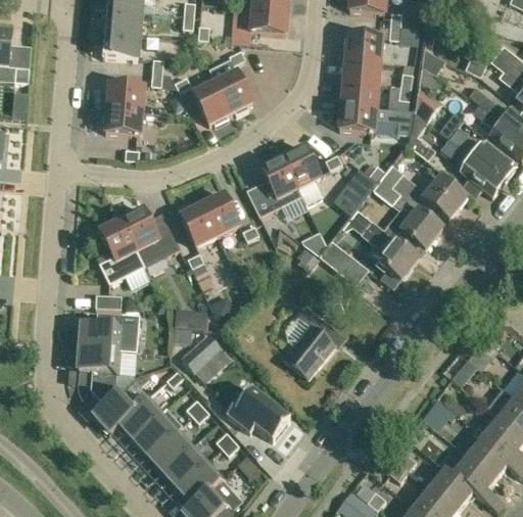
[(107,0),(106,8),(141,11),(142,0),(107,0)]
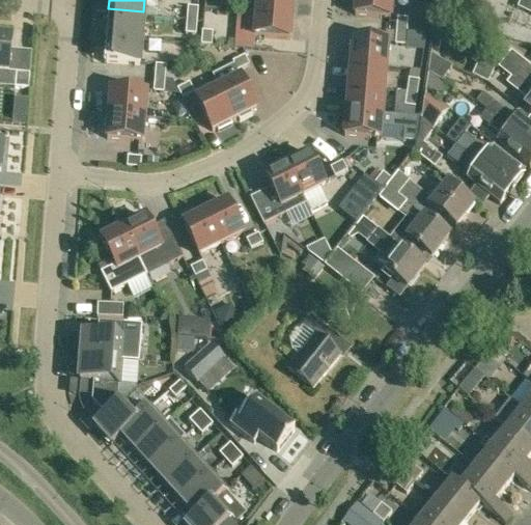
[(256,0),(256,6),(291,9),(292,0),(256,0)]
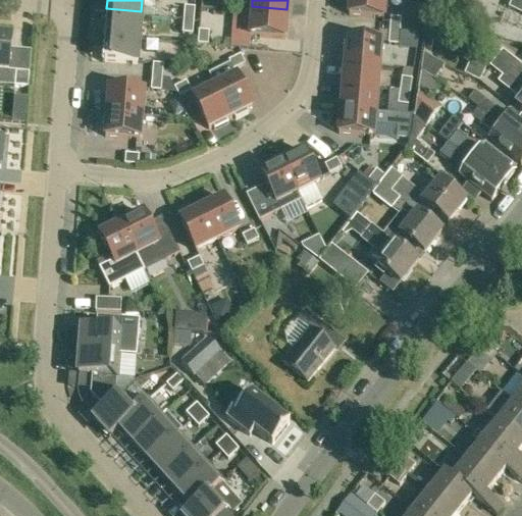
[(383,12),(384,0),(349,0),(349,10),(383,12)]
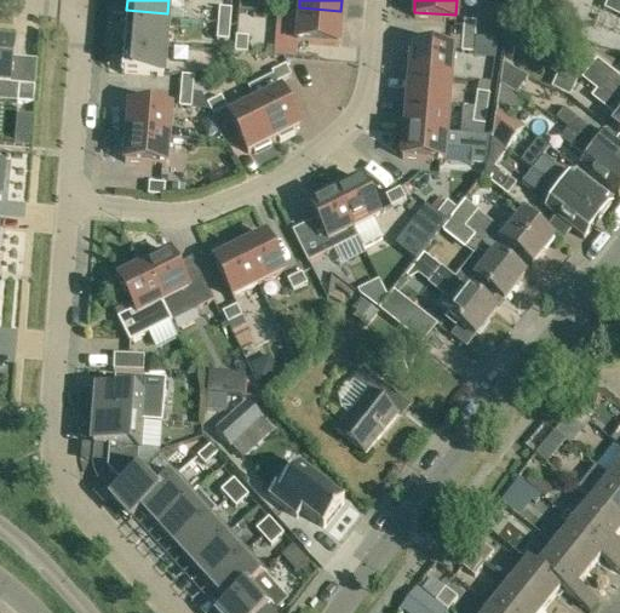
[(551,16),(554,0),(509,0),(506,16),(549,28),(551,16)]
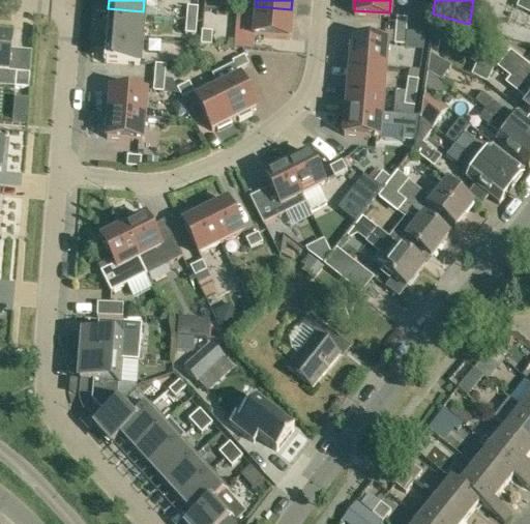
[(187,1),(186,15),(197,16),(198,2),(187,1)]
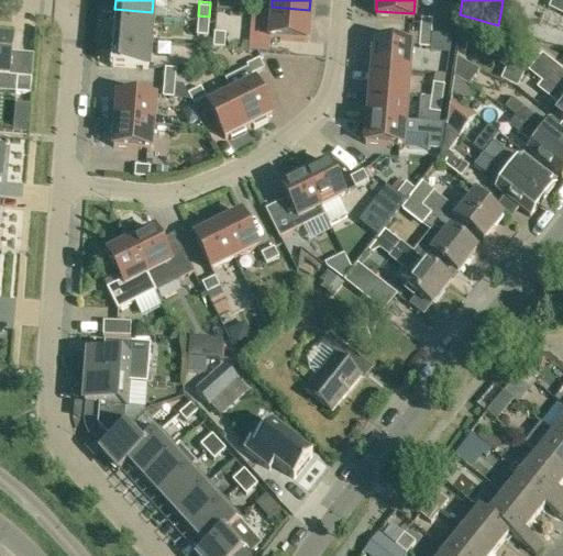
[(309,10),(272,7),(269,33),(307,36),(309,10)]
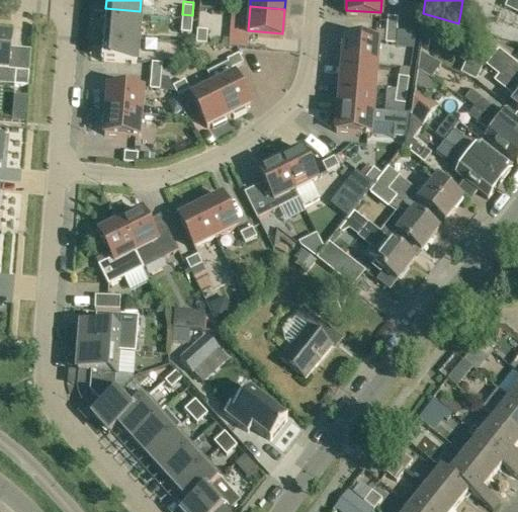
[(138,34),(140,11),(105,8),(103,31),(138,34)]
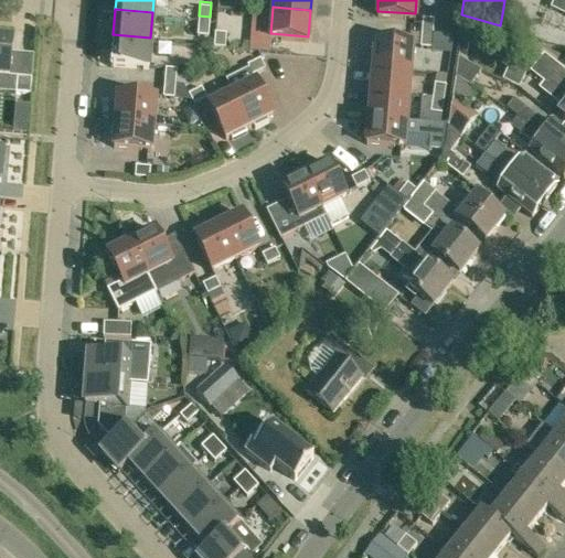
[(423,13),(422,28),(433,29),(434,14),(423,13)]
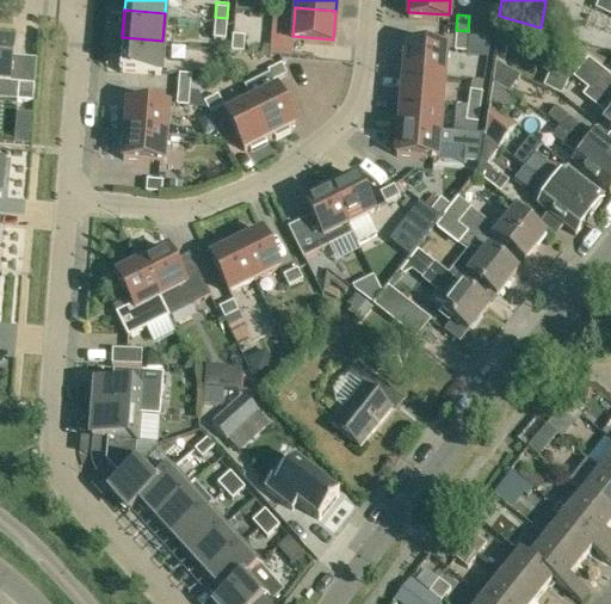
[(226,34),(227,18),(215,17),(214,32),(226,34)]
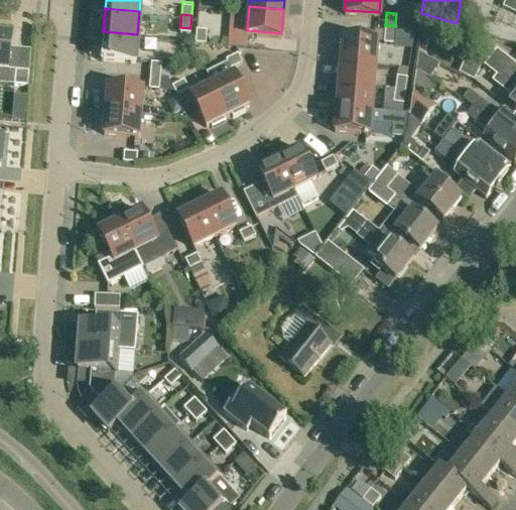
[(197,25),(196,38),(206,39),(207,26),(197,25)]
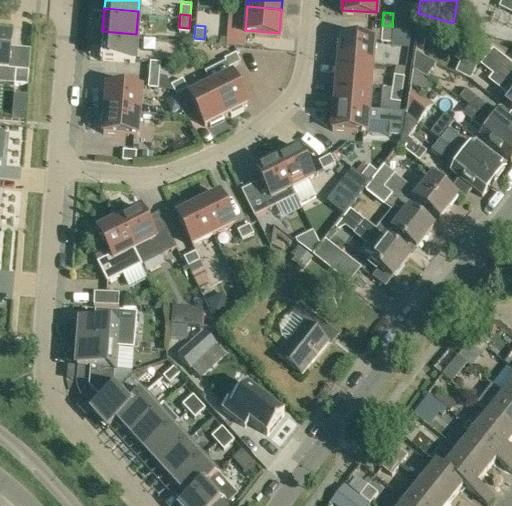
[(391,39),(392,26),(382,25),(381,38),(391,39)]
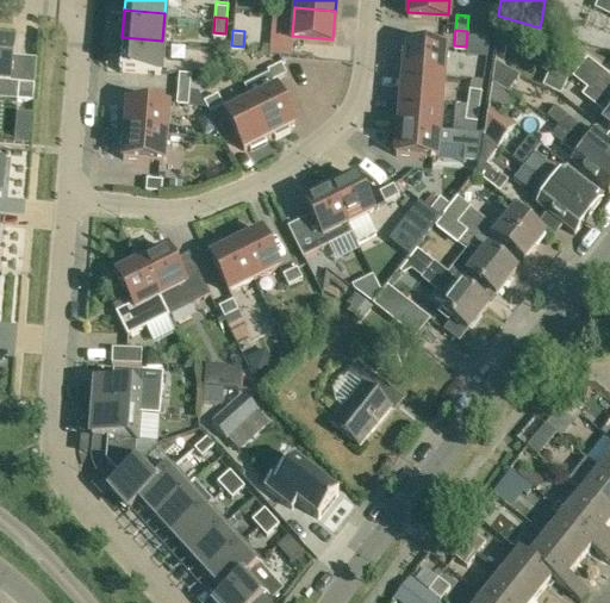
[(0,35),(0,76),(10,78),(13,38),(14,38),(14,37),(0,35)]
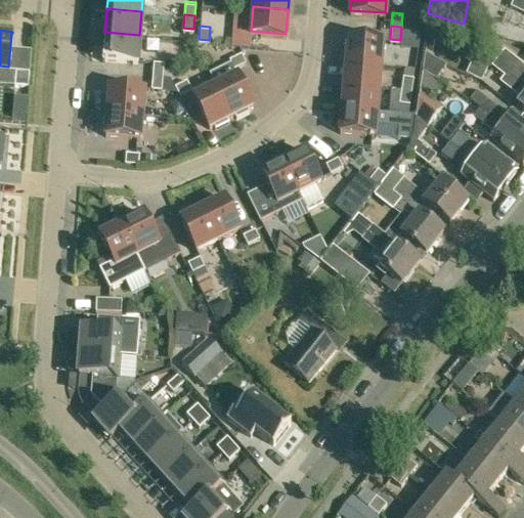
[(139,35),(104,32),(102,57),(103,57),(103,56),(137,58),(139,35)]
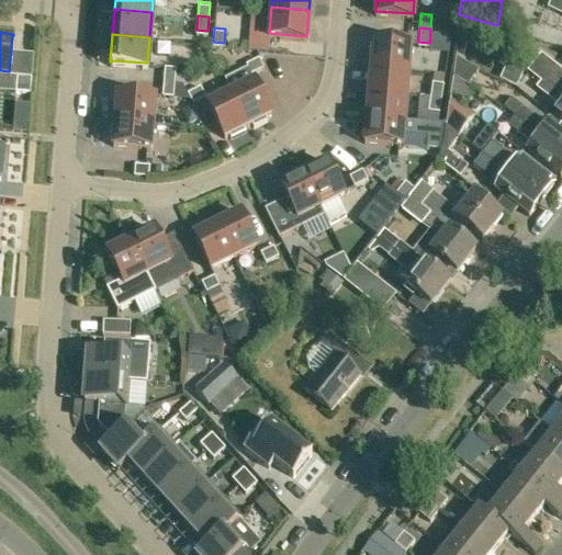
[(371,63),(408,66),(411,40),(373,36),(371,63)]
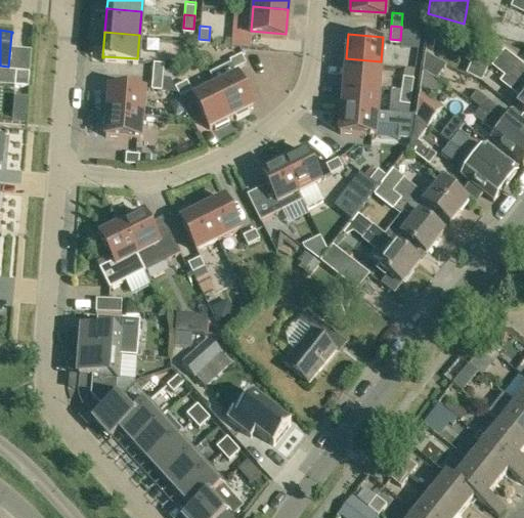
[(223,41),(230,55),(229,56),(233,66),(246,59),(237,42),(223,41)]
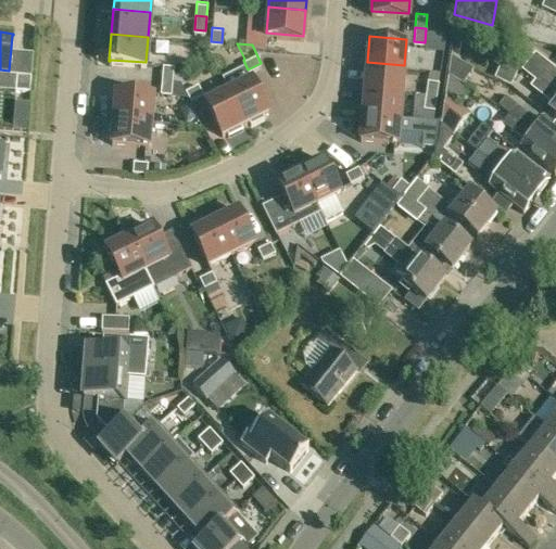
[(534,49),(521,65),(535,77),(539,73),(555,86),(555,65),(548,60),(534,49)]
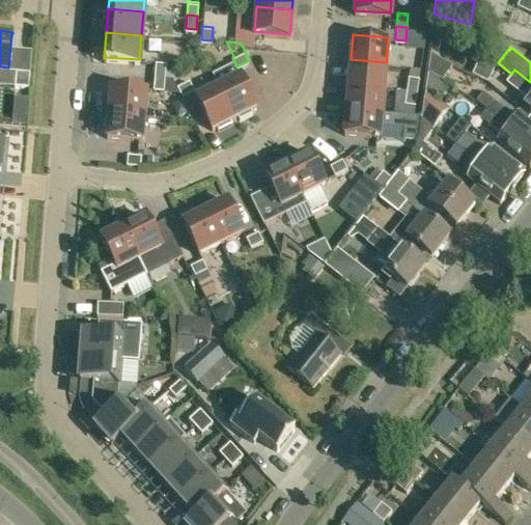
[(427,65),(442,77),(451,61),(430,49),(427,65)]
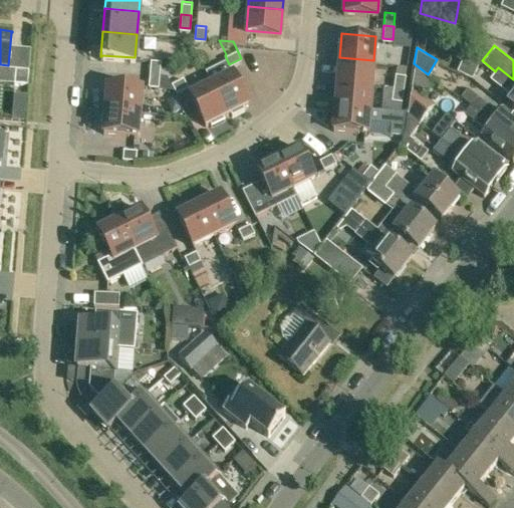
[(150,70),(160,71),(161,58),(151,57),(150,70)]
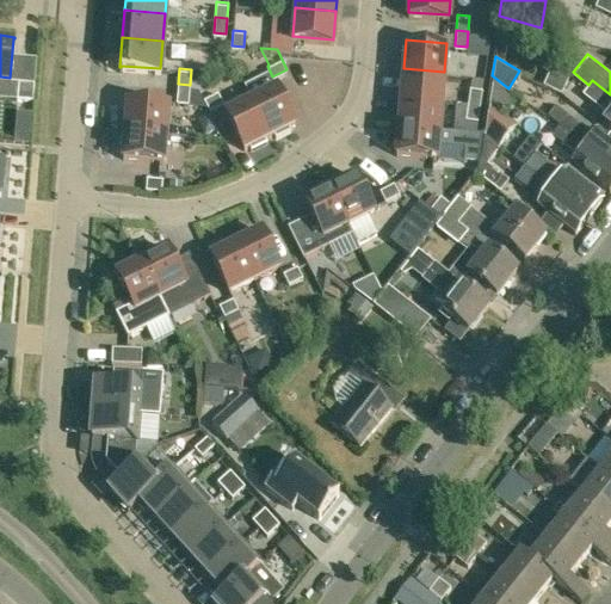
[(403,68),(401,94),(442,98),(444,72),(403,68)]
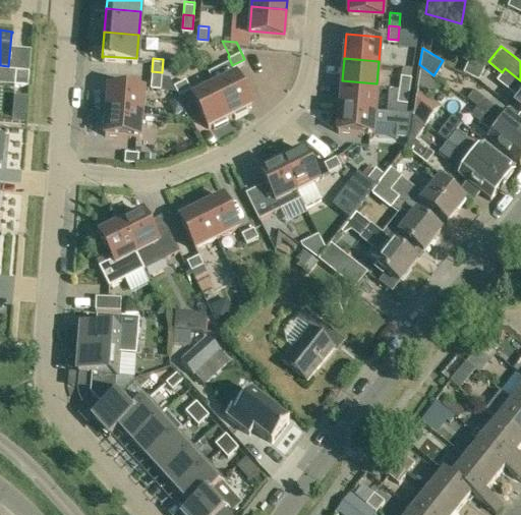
[(439,78),(433,75),(419,64),(416,84),(427,94),(439,78)]
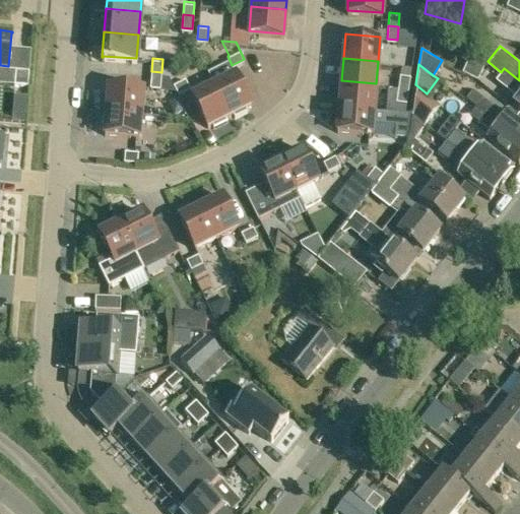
[(15,66),(14,77),(27,78),(28,68),(15,66)]
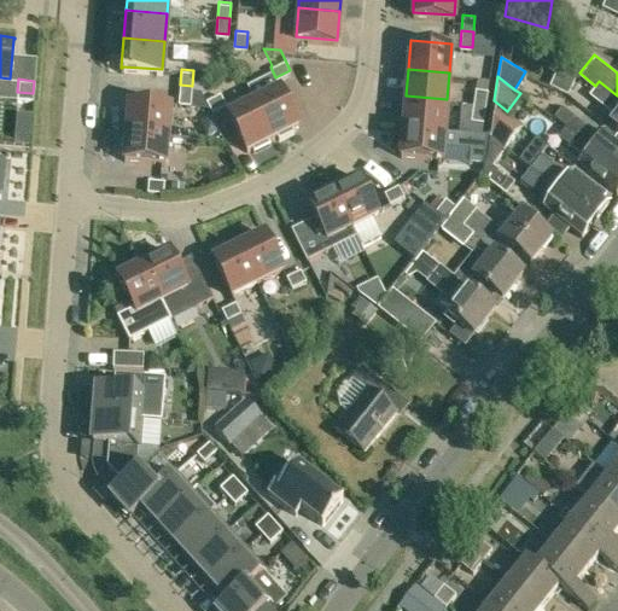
[(595,86),(593,89),(617,110),(611,118),(617,123),(617,95),(599,81),(595,86)]
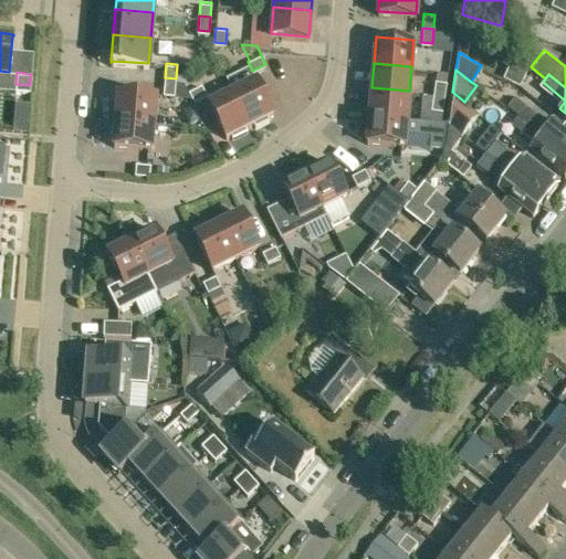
[(176,78),(165,77),(164,92),(175,93),(176,78)]
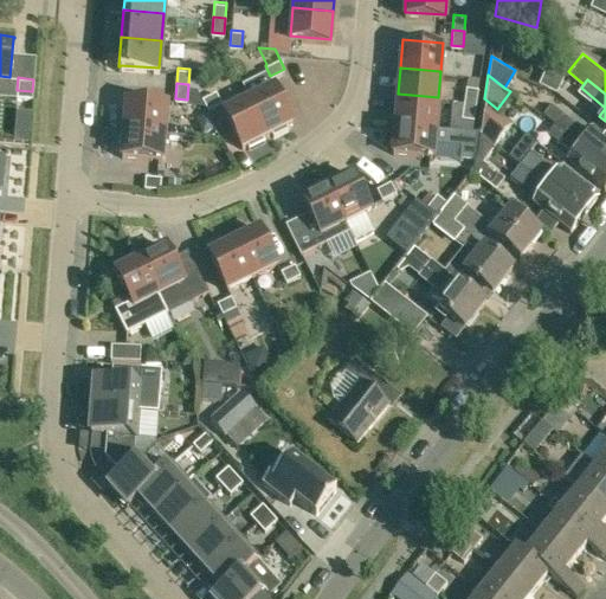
[(275,83),(249,95),(268,131),(271,129),(274,131),(289,124),(287,122),(292,118),(275,83)]
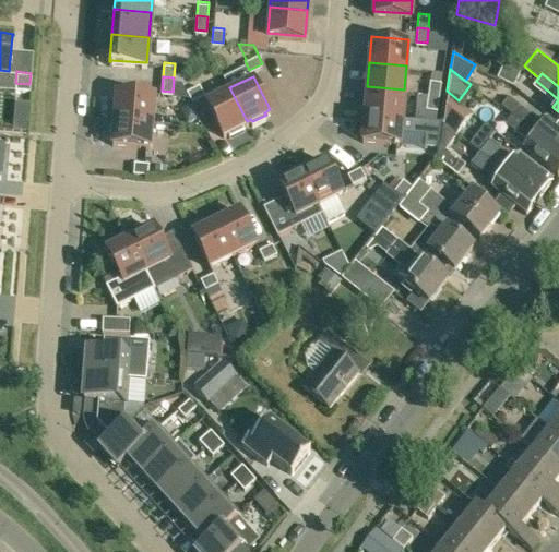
[(430,78),(428,92),(439,94),(441,80),(430,78)]
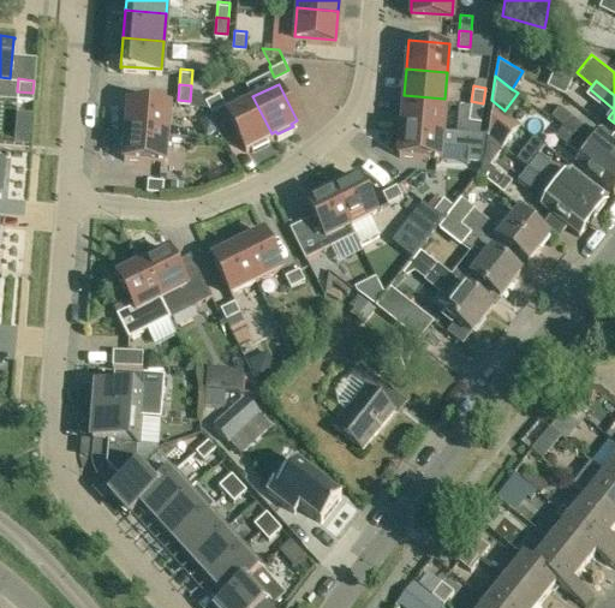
[(220,90),(206,97),(210,108),(225,101),(220,90)]
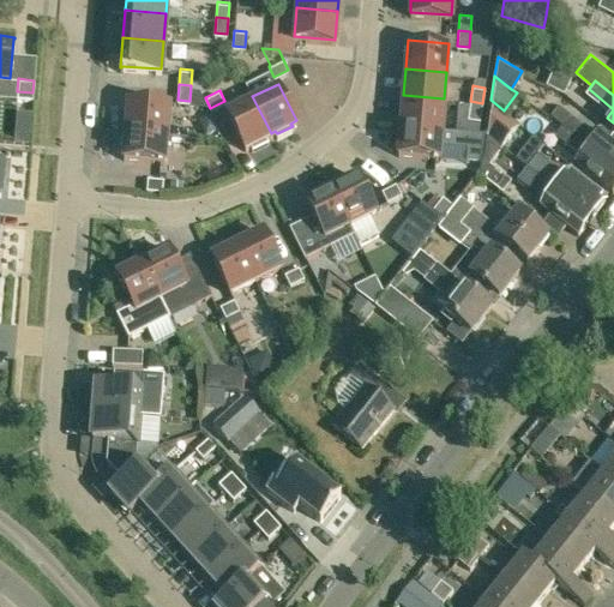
[(401,122),(441,126),(444,98),(403,95),(401,122)]
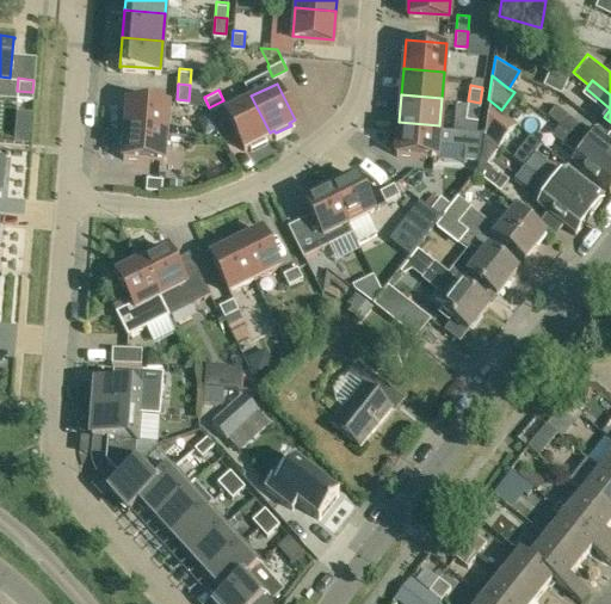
[(265,135),(270,133),(251,96),(226,109),(244,145),(250,142),(251,145),(266,137),(265,135)]
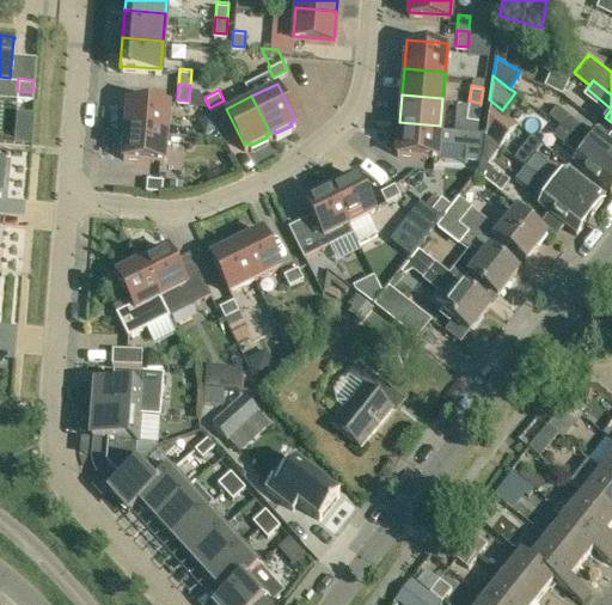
[(126,121),(126,126),(166,129),(169,102),(128,98),(127,104),(123,104),(122,121),(126,121)]
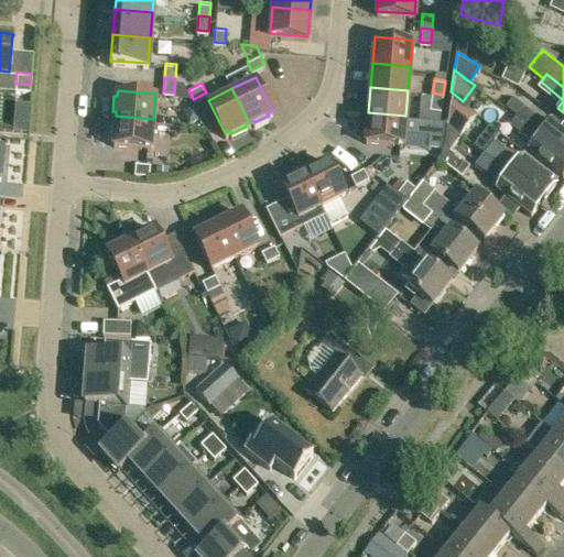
[(463,101),(451,91),(445,120),(461,132),(477,111),(463,101)]
